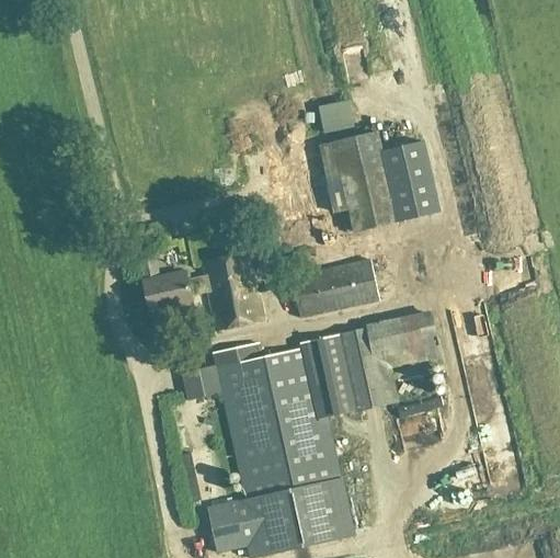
[(345,90),(319,100),(327,122),(354,112),(345,90)]
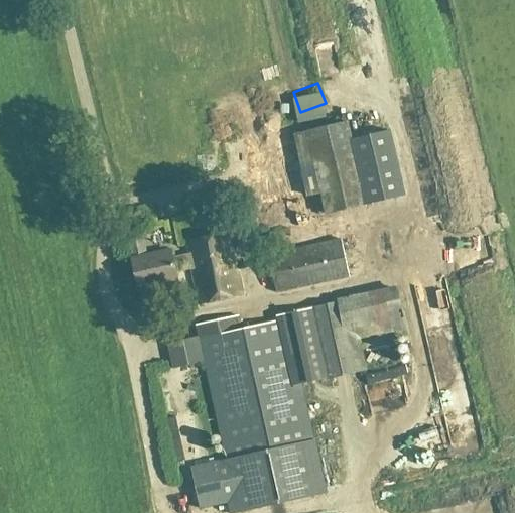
[(429,120),(434,136),(448,131),(443,115),(429,120)]
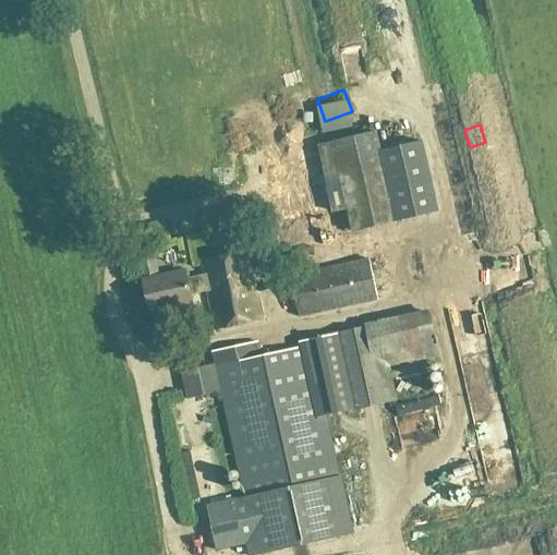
[(331,208),(346,205),(351,231),(397,220),(380,148),(376,130),(317,144),(331,208)]
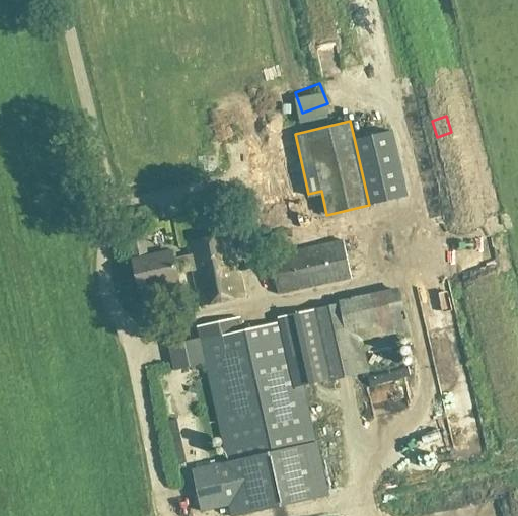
[(261,213),(309,202),(300,159),(250,170),(261,213)]
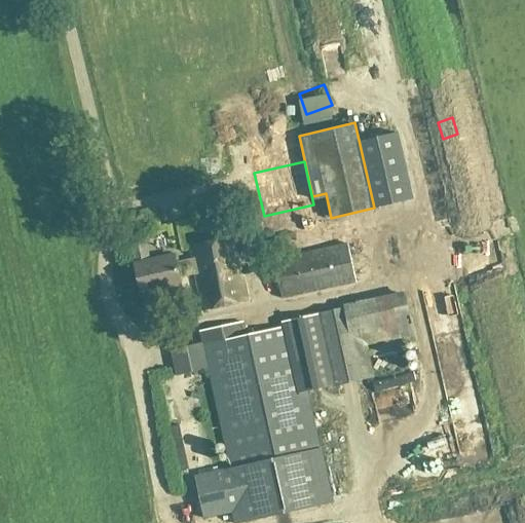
[(277,251),(297,246),(294,230),(273,234),(277,251)]
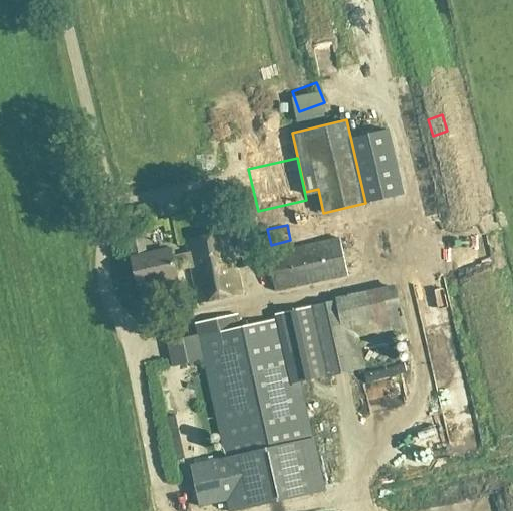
[(198,300),(241,291),(228,232),(185,241),(187,252),(190,266),(198,300)]
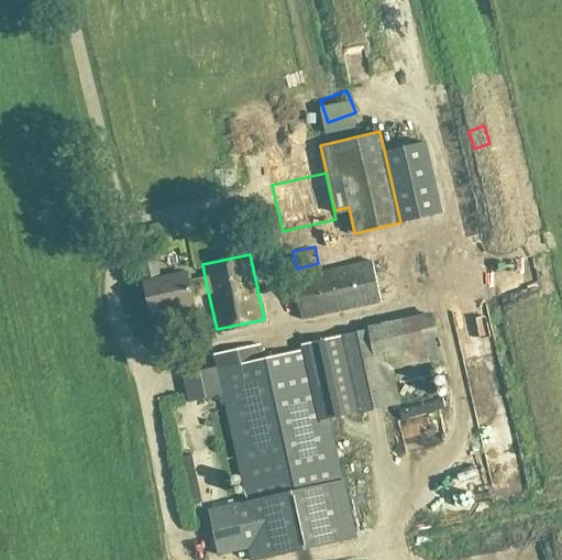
[(290,276),(301,318),(382,300),(372,259),(290,276)]
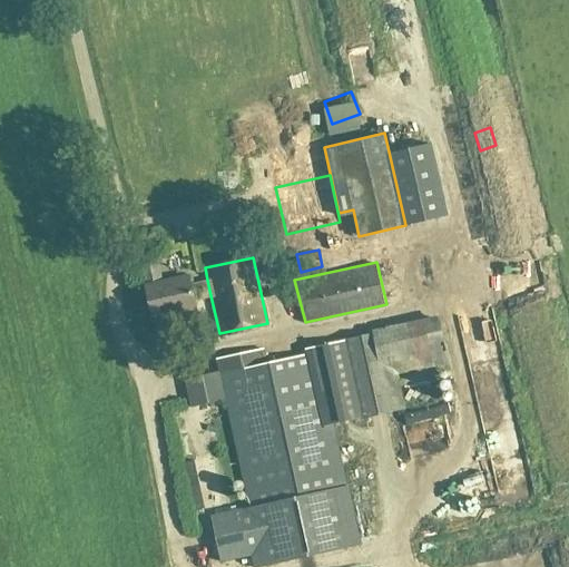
[(195,299),(211,295),(207,280),(189,283),(187,276),(148,285),(155,318),(159,316),(162,325),(199,318),(195,299)]
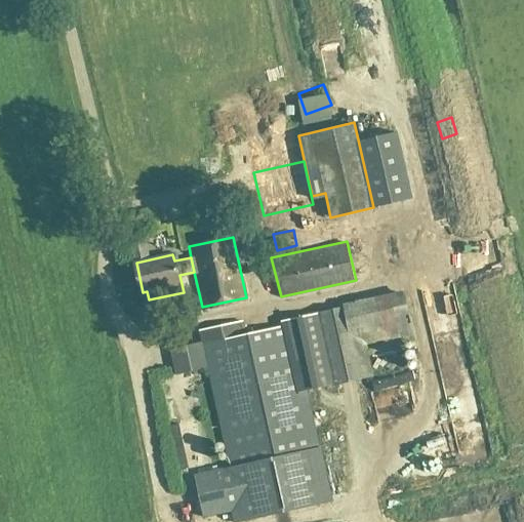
[(232,521),(330,499),(306,390),(323,387),(372,375),(357,303),(279,319),(280,325),(245,333),(242,319),(200,328),(230,467),(193,475),(202,516),(230,511),(232,521)]
